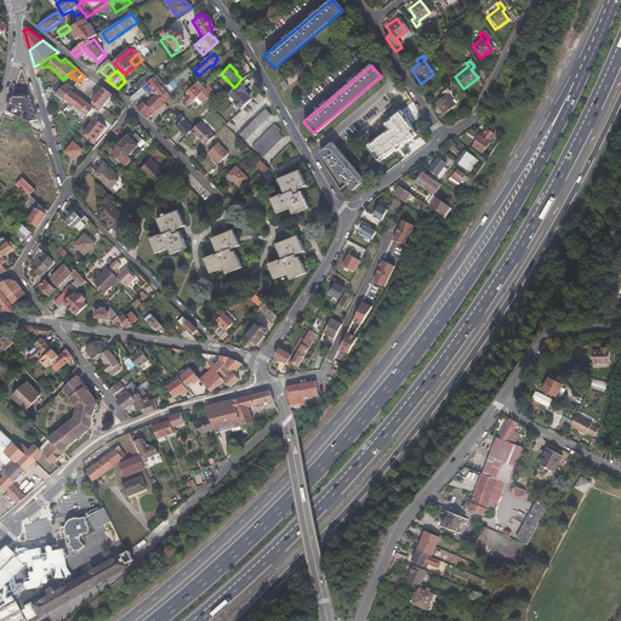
[(135,84),(140,90),(144,87),(149,83),(152,80),(147,74),(135,84)]
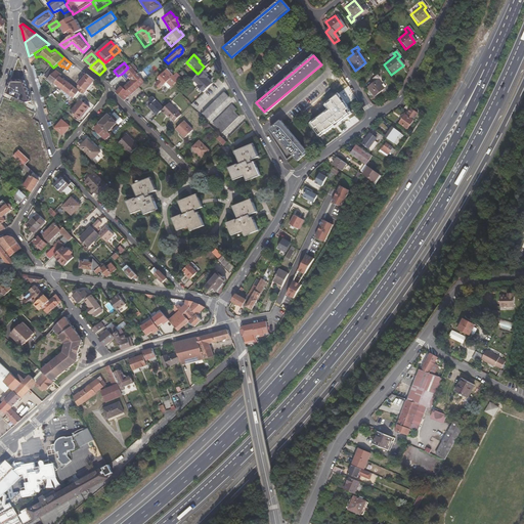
[(133,79),(137,75),(135,71),(131,66),(128,68),(126,70),(133,79)]
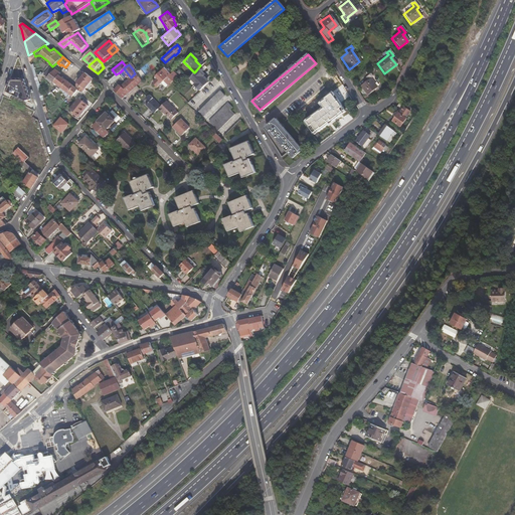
[(45,75),(72,97),(77,90),(80,86),(77,82),(75,84),(76,86),(74,88),(60,74),(61,73),(55,68),(54,70),(51,68),(45,75)]
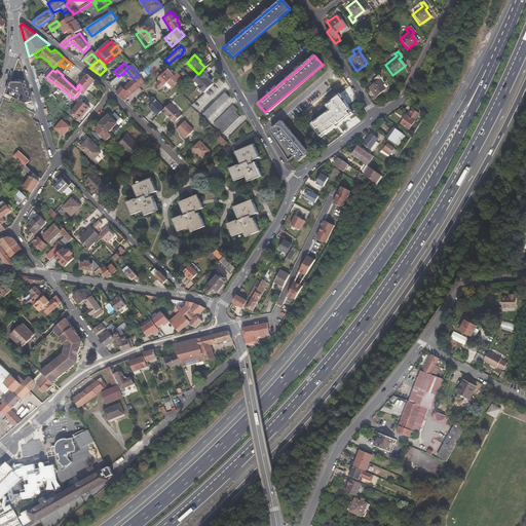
[(182,77),(177,73),(175,76),(167,70),(158,79),(160,81),(156,85),(161,90),(171,80),(175,84),(182,77)]
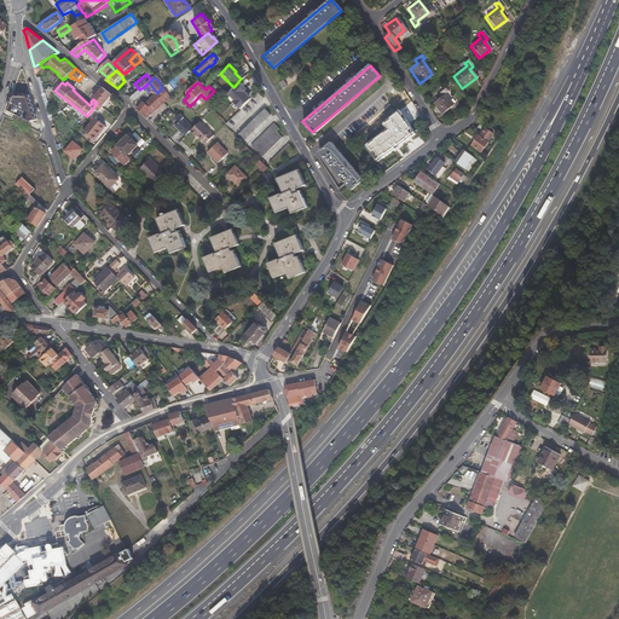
[(233,102),(241,93),(242,91),(236,85),(233,87),(226,96),(233,102)]
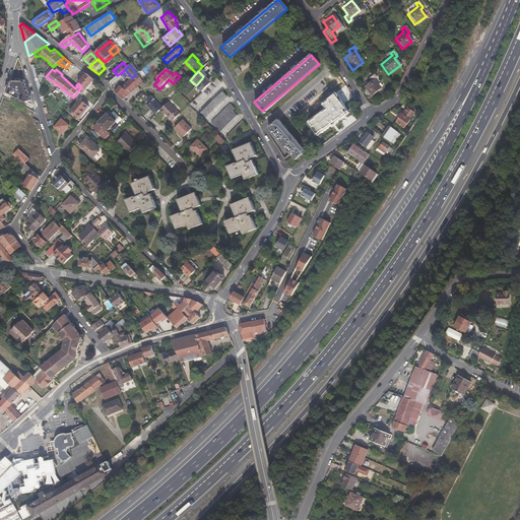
[(86,90),(94,80),(86,73),(78,83),(81,86),(86,90)]
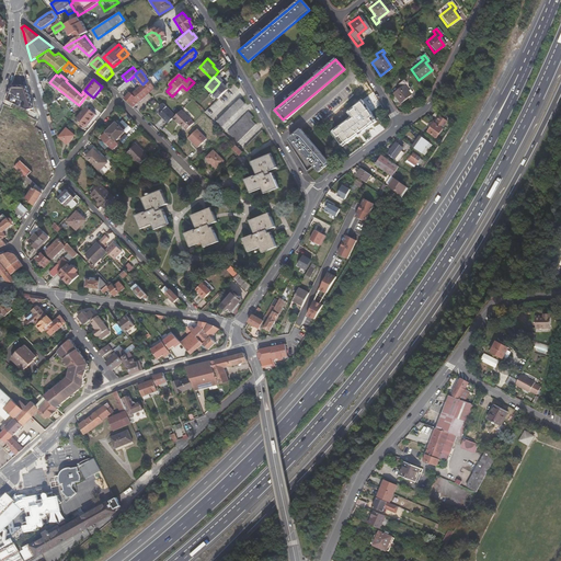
[(126,81),(118,89),(119,91),(124,88),(125,89),(128,87),(127,86),(133,81),(130,79),(126,81)]
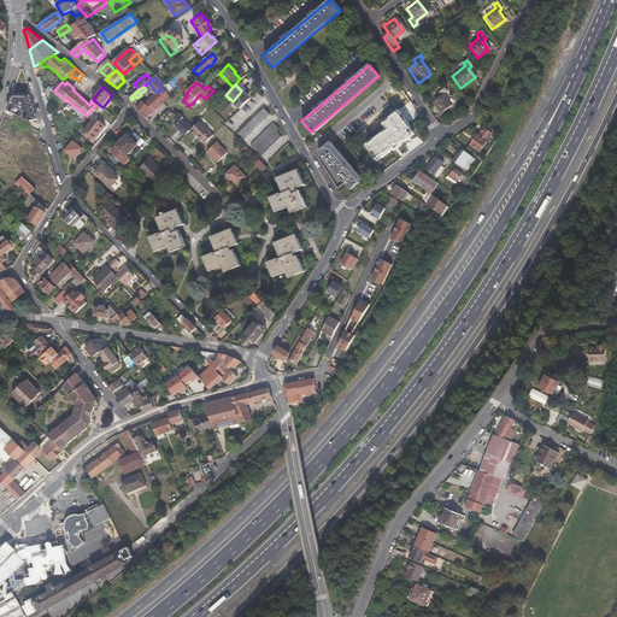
[(169,95),(162,88),(157,93),(159,97),(147,106),(144,104),(137,110),(148,119),(154,112),(174,97),(171,93),(169,95)]
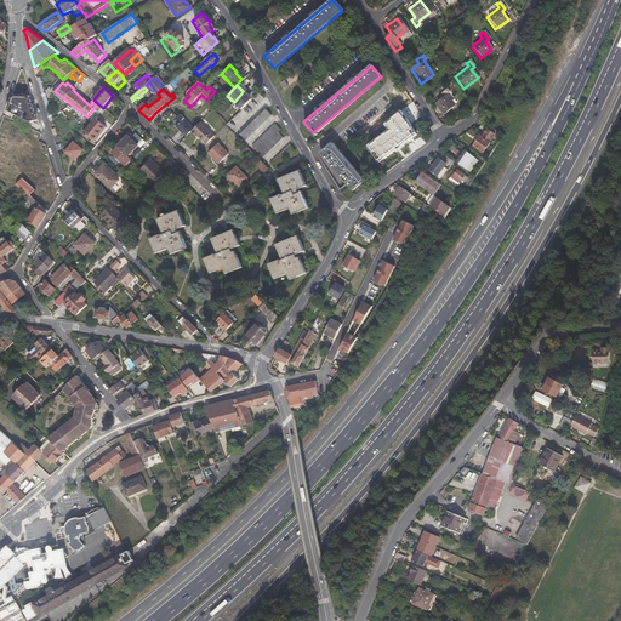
[(442,115),(454,107),(445,95),(448,92),(445,90),(439,95),(442,97),(433,104),(442,115)]
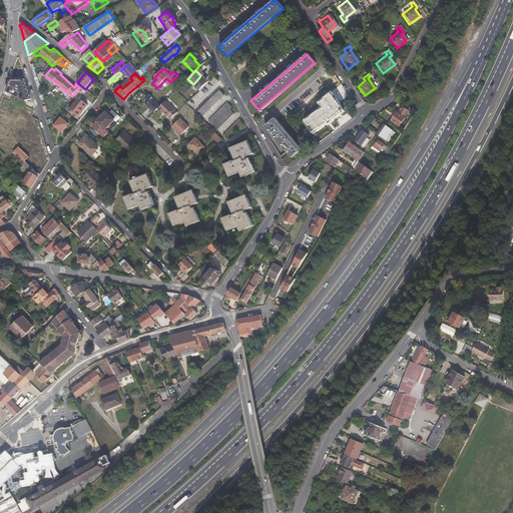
[(197,90),(205,82),(199,77),(193,84),(191,85),(197,90)]
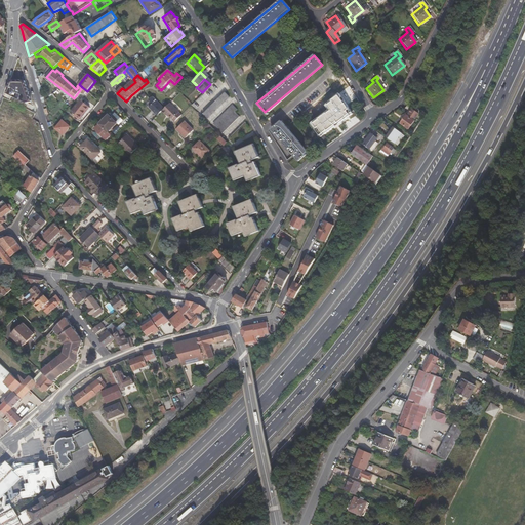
[(28,93),(29,93),(28,90),(27,90),(25,81),(19,81),(19,80),(16,80),(16,81),(11,81),(6,94),(27,104),(31,103),(28,93)]
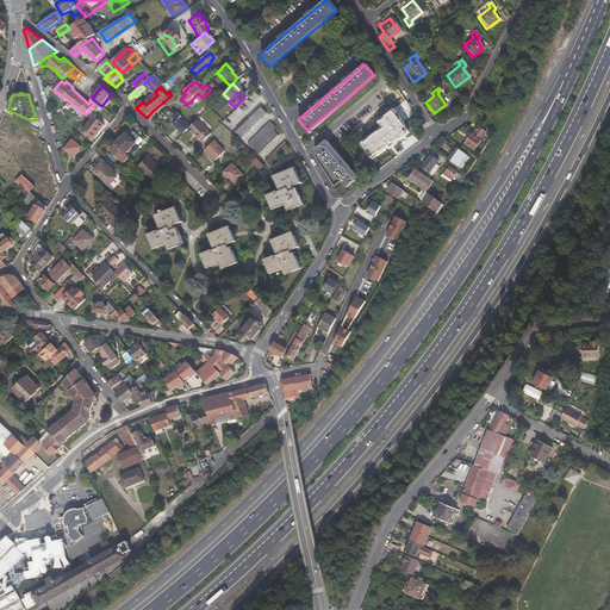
[(240,137),(263,112),(257,106),(234,131),(240,137)]
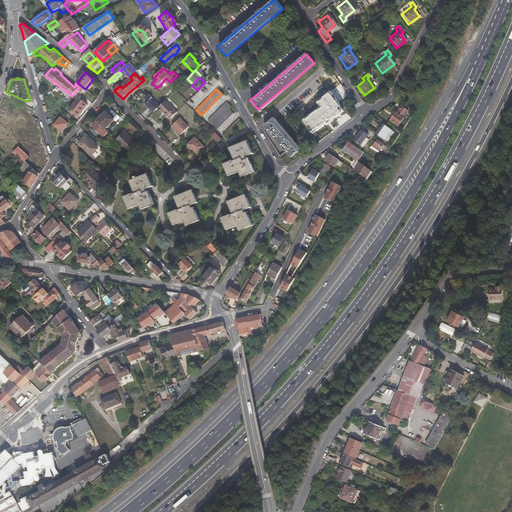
[(327,120),(341,110),(333,97),(327,91),(316,101),(319,105),(300,120),(308,132),(311,129),(312,131),(324,123),(323,121),(326,119),(327,120)]
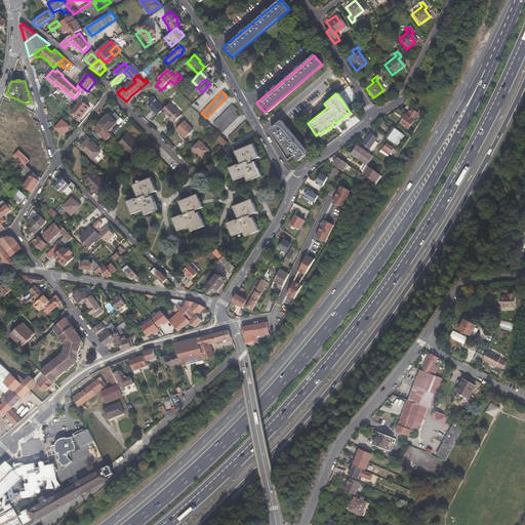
[(149,107),(158,115),(165,107),(153,95),(149,99),(153,103),(149,107)]
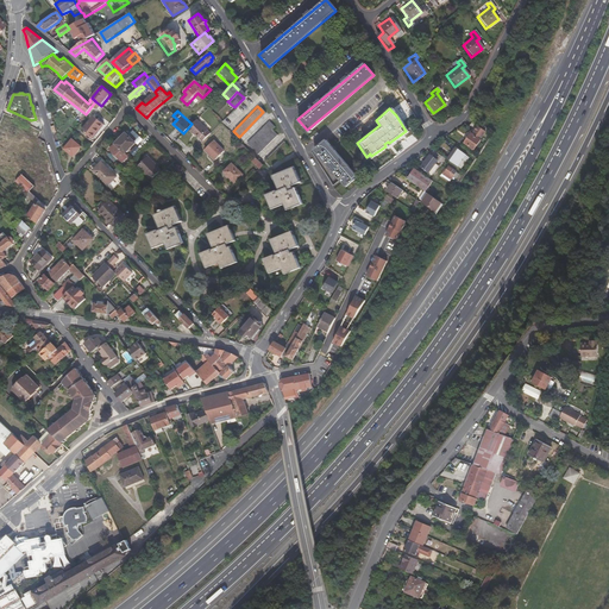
[(92,138),(104,124),(95,117),(83,131),(92,138)]
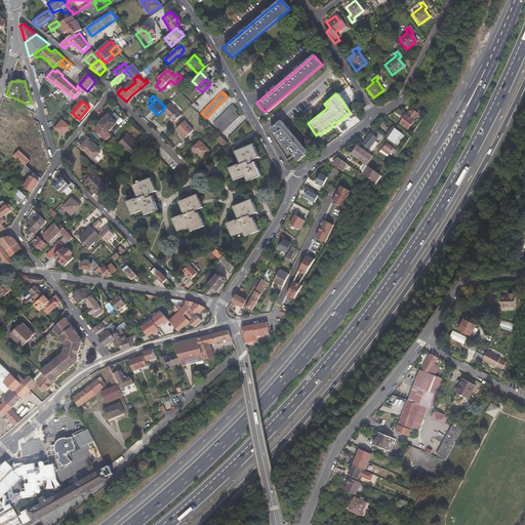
[(53,115),(59,118),(65,107),(58,104),(53,115)]
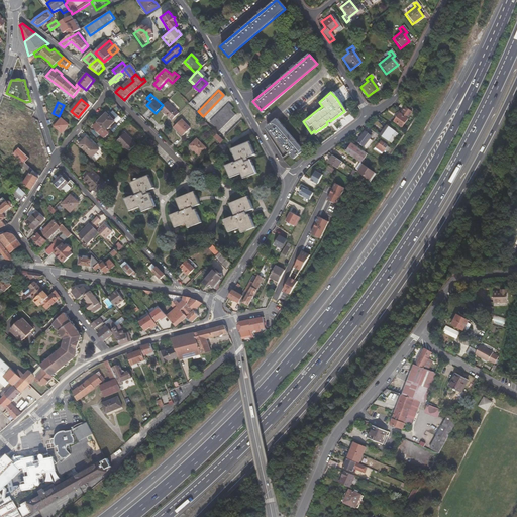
[(170,118),(172,120),(179,112),(168,102),(160,110),(163,113),(164,112),(165,114),(166,114),(170,111),(171,113),(172,112),(175,114),(173,115),(172,115),(170,118)]
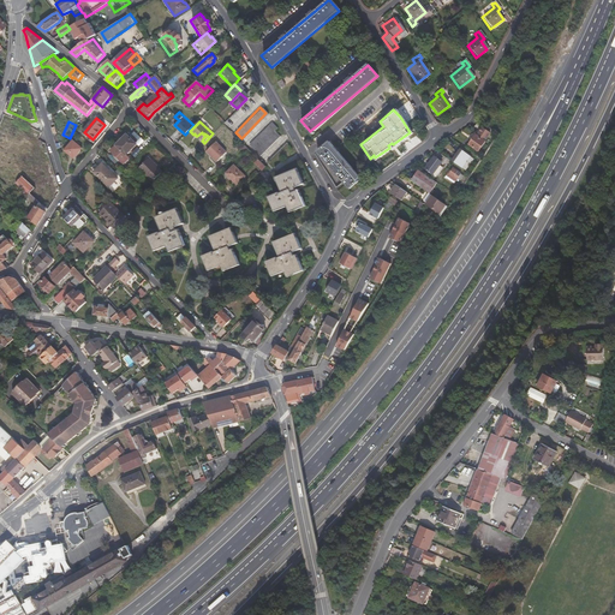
[(276,127),(270,121),(248,144),(261,156),(279,136),(273,130),(276,127)]
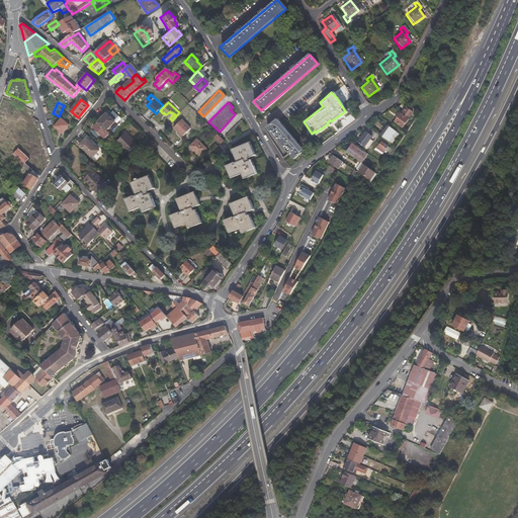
[(393,120),(401,126),(407,118),(406,118),(411,111),(404,106),(399,113),(398,112),(393,120)]
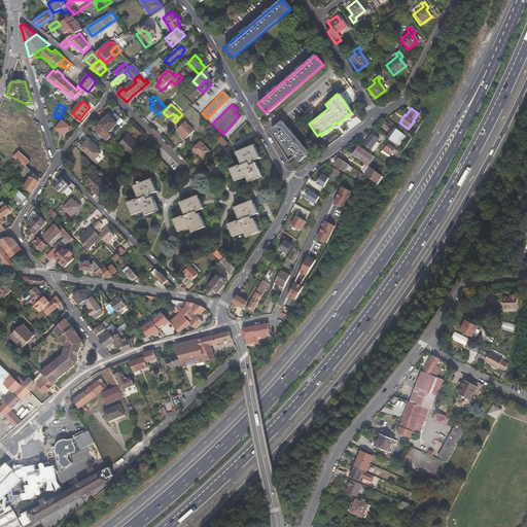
[(105,140),(110,136),(107,133),(116,124),(107,114),(94,129),(105,140)]
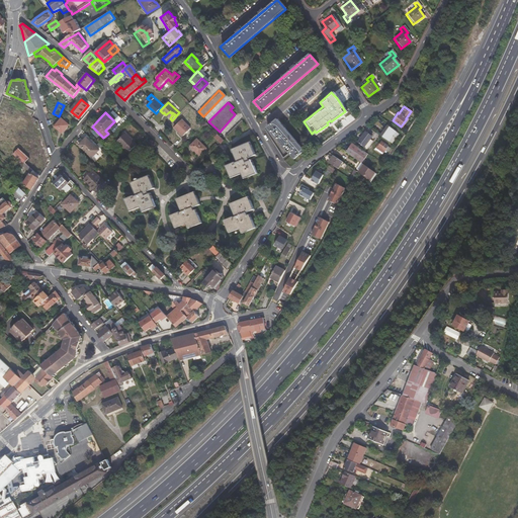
[(62,134),(70,125),(62,118),(55,126),(62,134)]
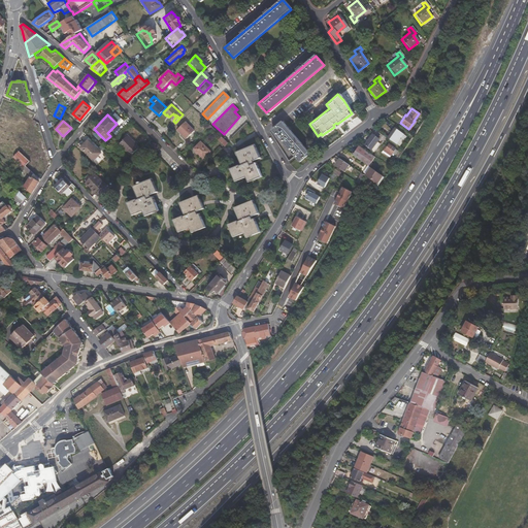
[(186,138),(194,130),(185,122),(176,130),(186,138)]
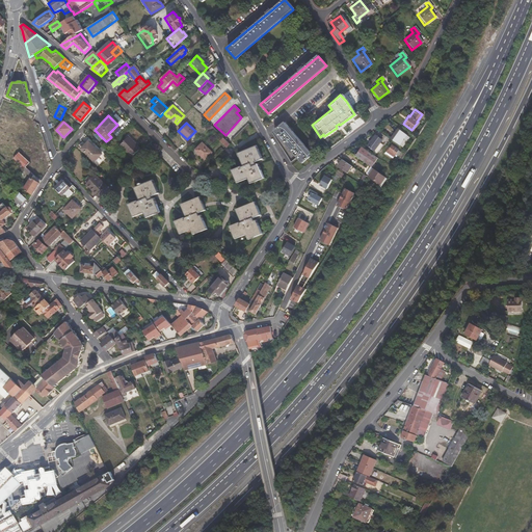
[(231,140),(234,142),(250,126),(247,123),(231,140)]
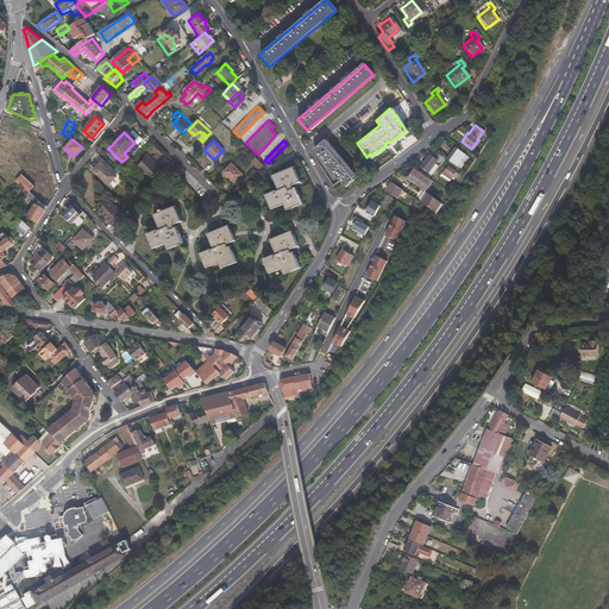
[(343,187),(353,177),(324,140),(312,149),(343,187)]
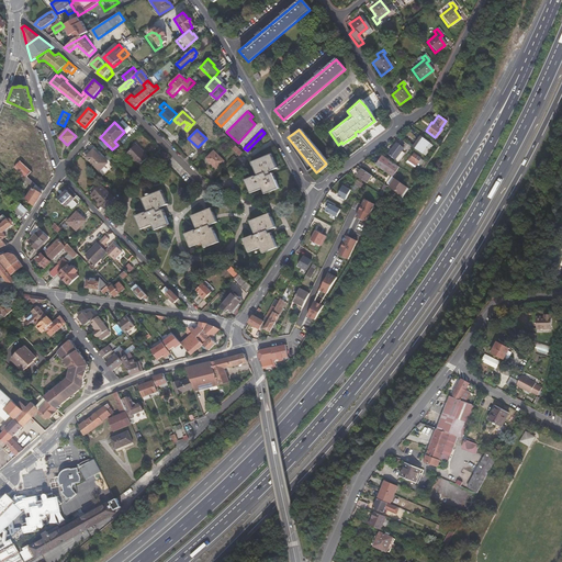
[(223,133),(220,135),(227,143),(231,139),(223,133)]
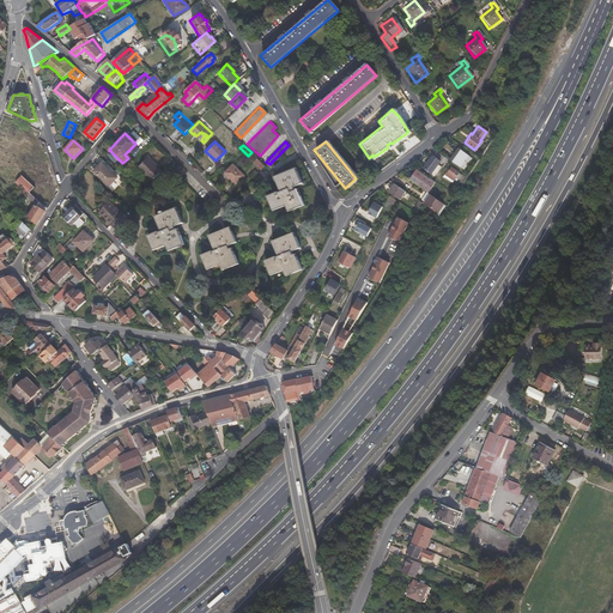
[(289,145),(269,164),(272,167),(291,147),(289,145)]
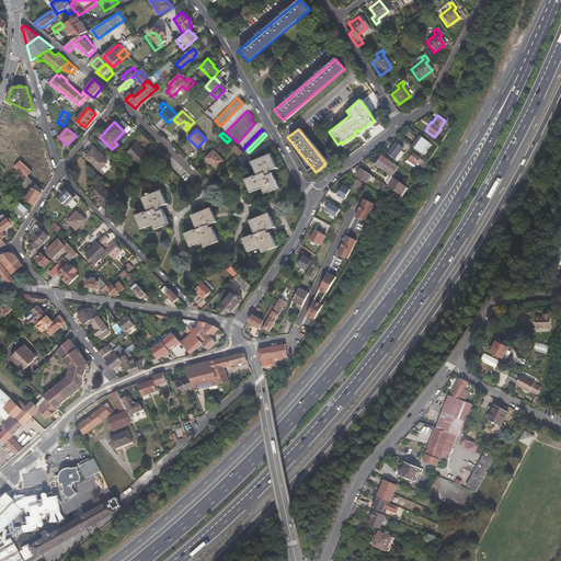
[(410,147),(422,155),(430,144),(418,136),(410,147)]
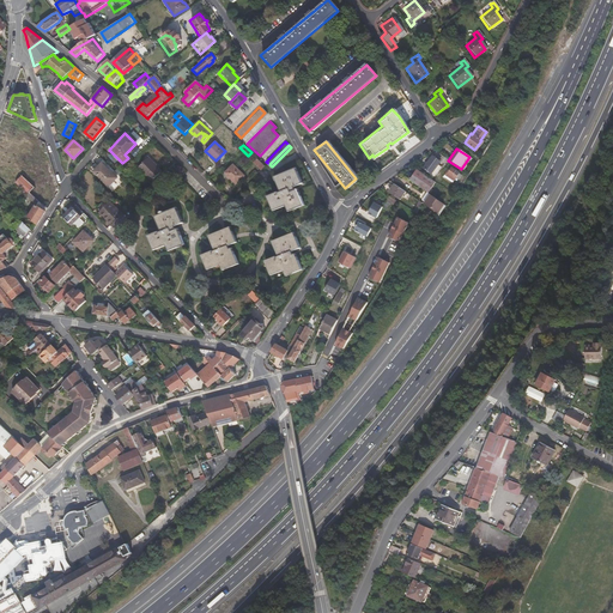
[(422,170),(432,177),(438,168),(435,165),(437,162),(430,157),(422,170)]
